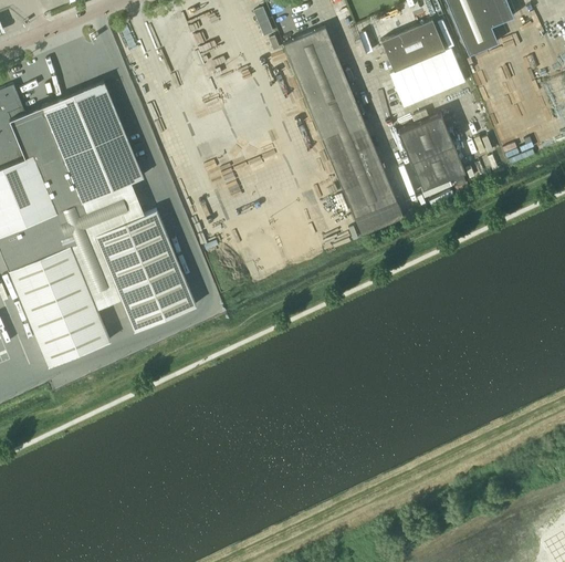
[(514,19),(506,0),(446,0),(469,56),(499,44),(492,29),(514,19)]
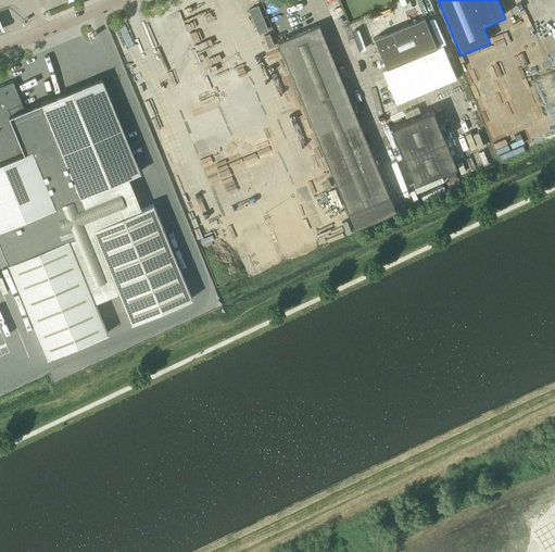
[(250,13),(260,38),(269,34),(260,10),(250,13)]
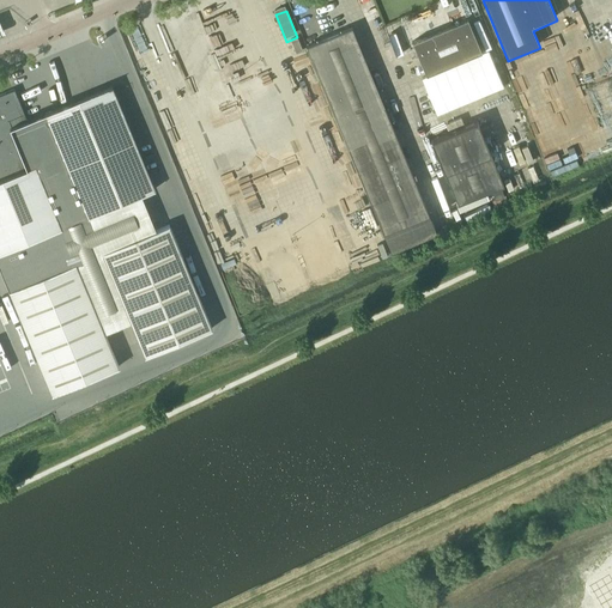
[(468,23),(413,46),(428,79),(483,56),(468,23)]
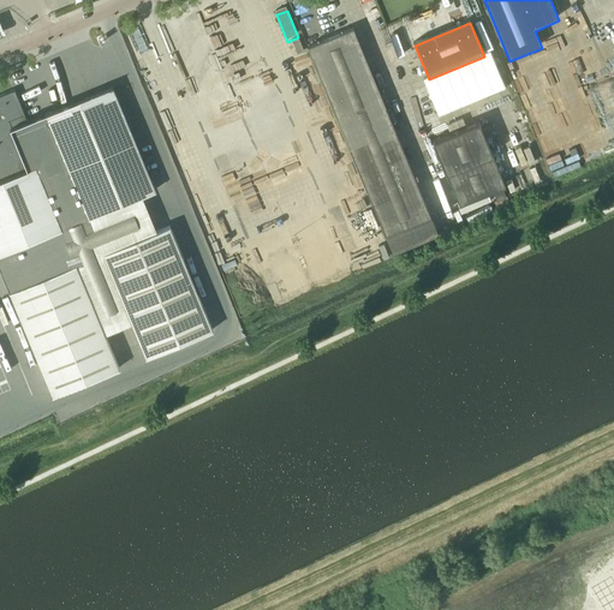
[(309,51),(386,238),(431,220),(355,31),(309,51)]
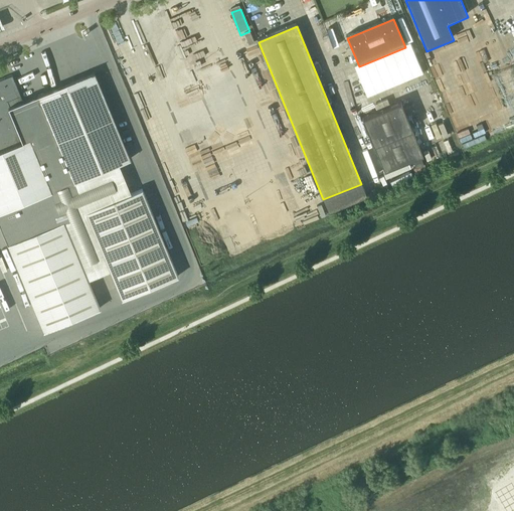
[(245,37),(249,48),(255,46),(250,35),(245,37)]
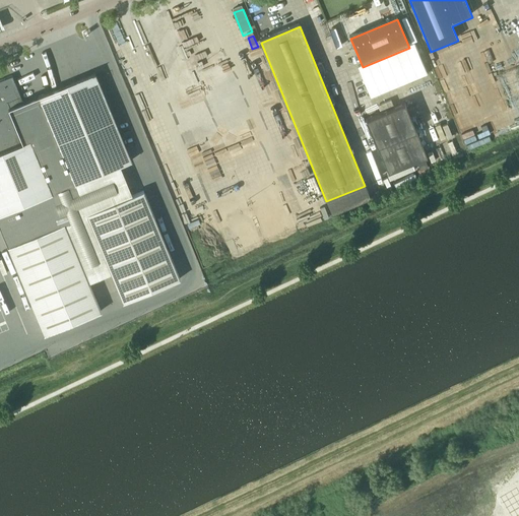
[(43,151),(36,154),(53,197),(15,212),(8,215),(20,245),(9,250),(45,338),(102,315),(89,286),(113,277),(124,306),(181,282),(144,194),(135,198),(122,169),(132,165),(95,76),(40,100),(57,143),(42,149),(43,151)]
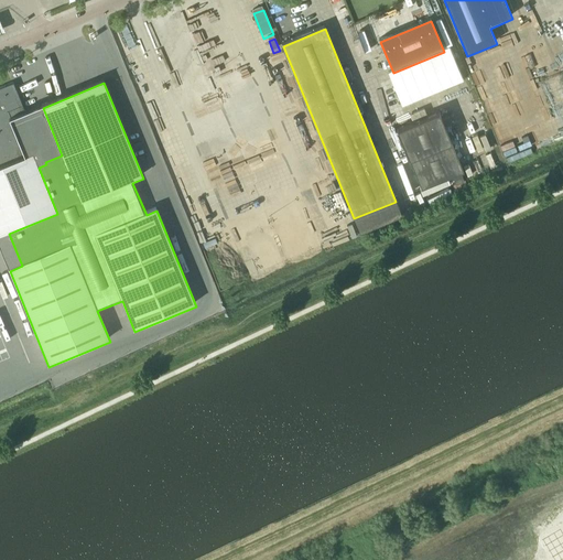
[(0,237),(9,234),(17,230),(57,214),(39,168),(46,164),(45,162),(14,86),(0,92),(0,237)]
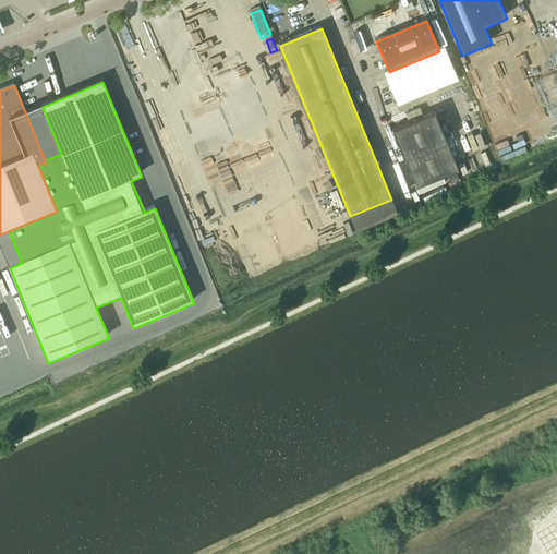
[(395,117),(402,113),(394,91),(386,93),(395,117)]
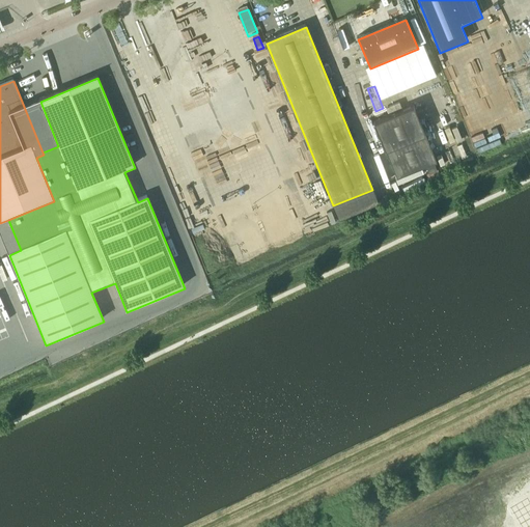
[(435,165),(437,164),(414,109),(374,125),(387,154),(397,181),(427,168),(430,176),(438,173),(435,165)]
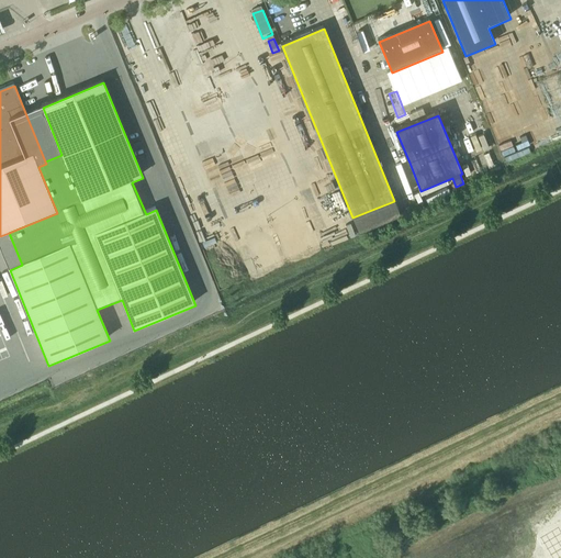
[(247,122),(245,118),(221,127),(223,132),(247,122)]
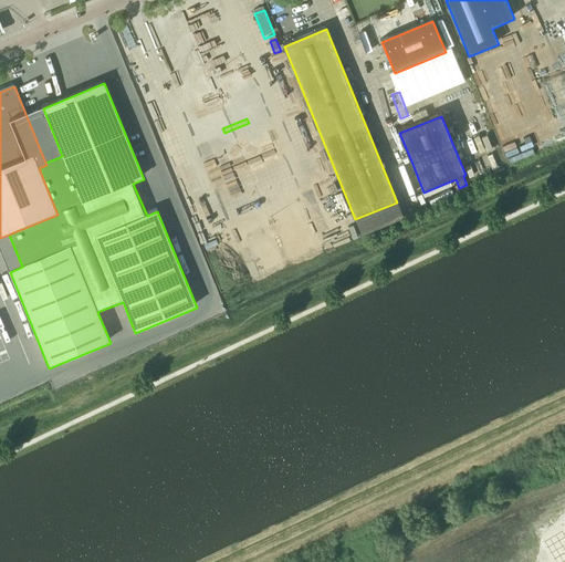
[(445,123),(448,131),(454,127),(452,120),(445,123)]
